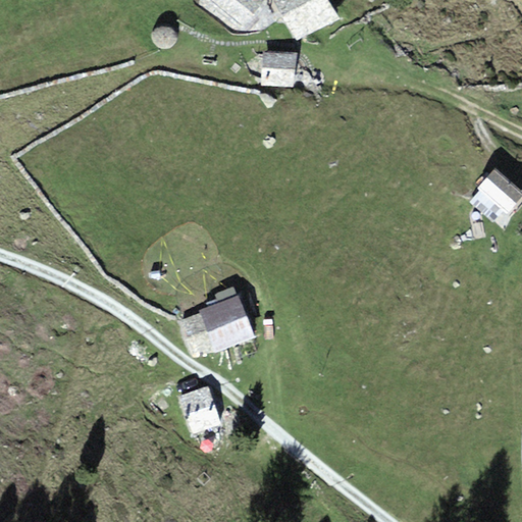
[(262,0),(206,0),(207,0),(236,29),(253,35),(275,11),(262,0)]
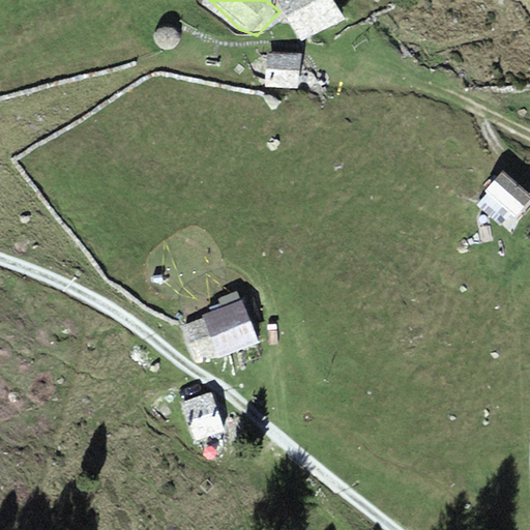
[(332,0),(276,0),(302,41),(345,19),(332,0)]
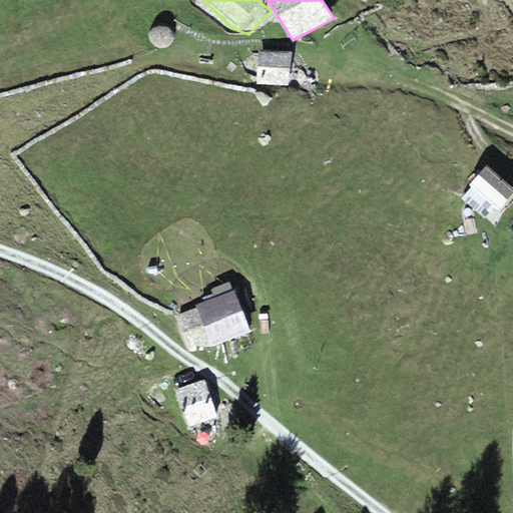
[(292,52),(259,50),(257,84),(290,86),(292,52)]
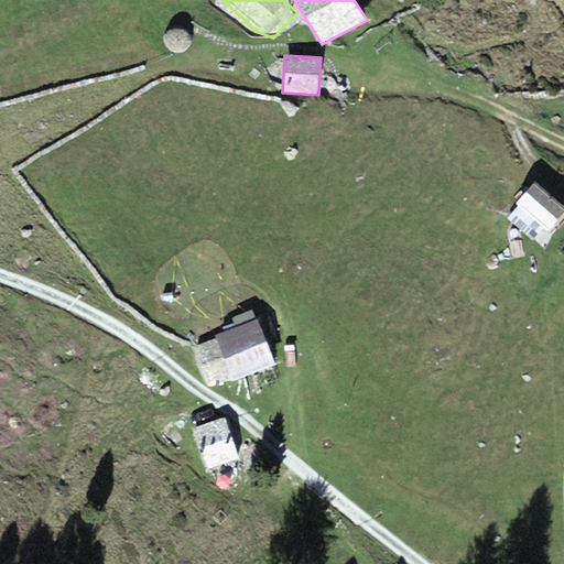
[(563,214),(529,190),(517,207),(552,232),(563,214)]
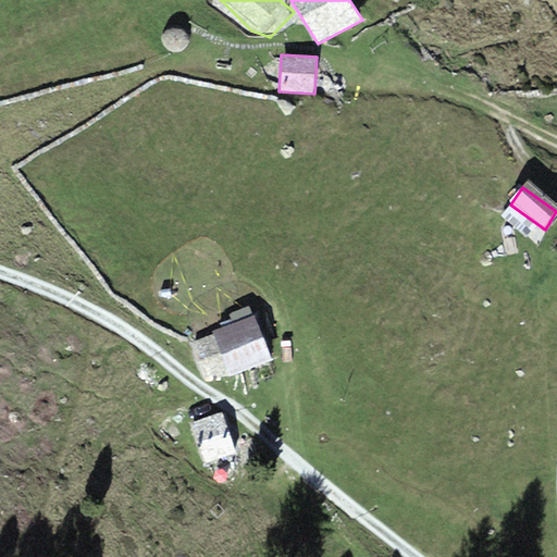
[(234,324),(254,317),(249,307),(230,314),(234,324)]
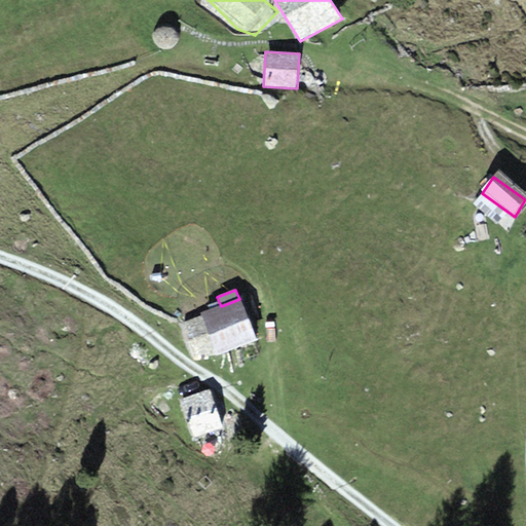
[(255,340),(239,299),(221,306),(182,320),(197,361),(255,340)]
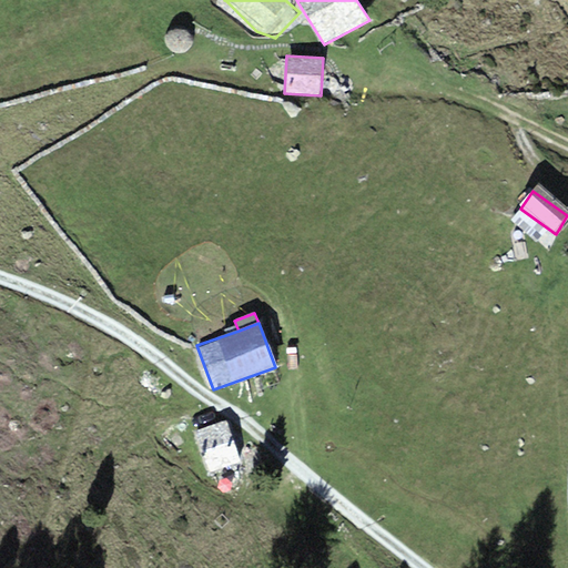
[(225,421),(196,430),(210,472),(240,462),(225,421)]
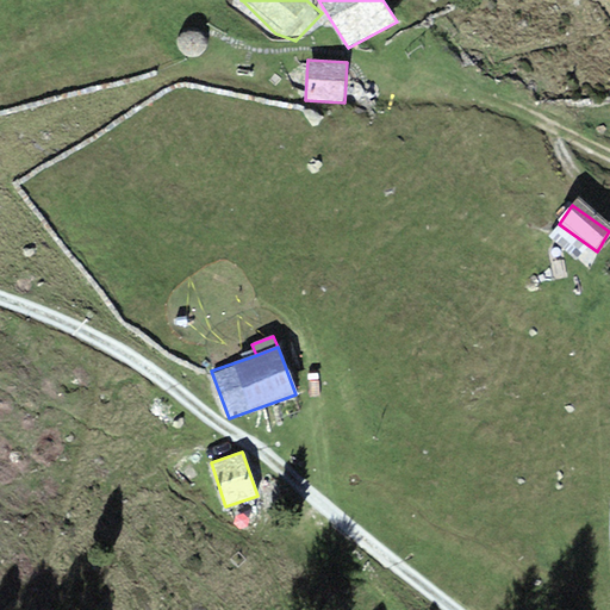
All buildings are outlined.
